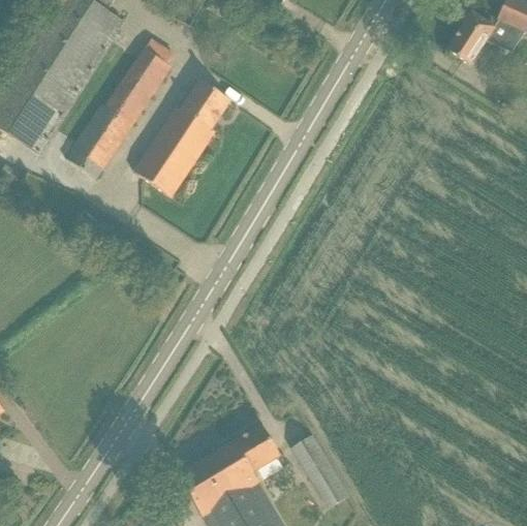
[(50,0),(0,78),(0,128),(38,154),(56,128),(113,39),(124,23),(107,11),(114,0),(50,0)]
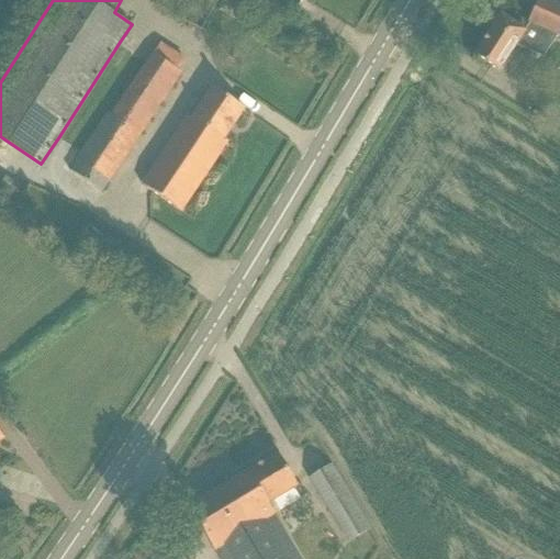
[(530,22),(526,29),(502,12),(474,53),(501,69),(517,44),(530,51),(546,29),(559,35),(559,4),(549,0),(539,0),(530,21),(530,22)]
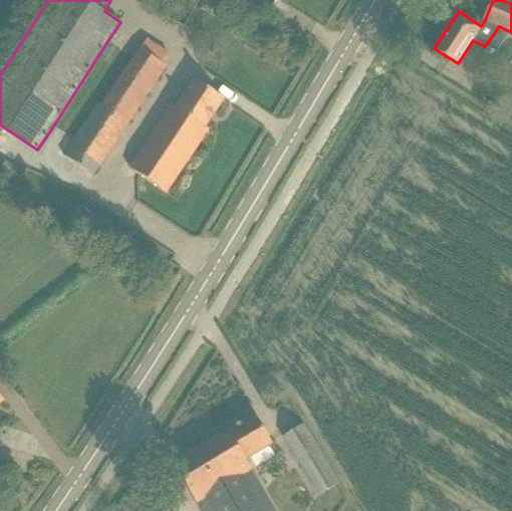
[(94,174),(167,64),(142,47),(106,105),(102,101),(65,153),(94,174)]
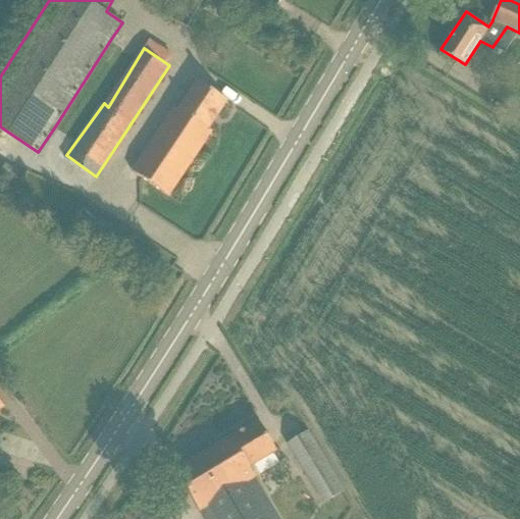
[(169,195),(213,130),(209,127),(227,99),(199,80),(179,107),(176,105),(133,170),(169,195)]
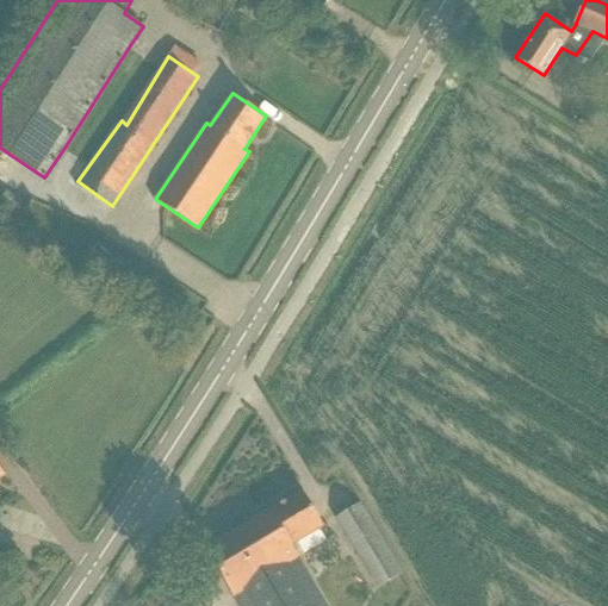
[(2,198),(23,211),(28,202),(7,189),(2,198)]
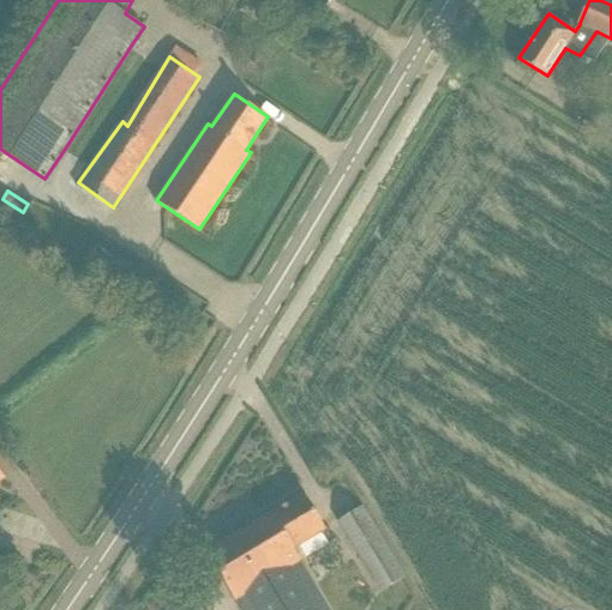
[(209,551),(221,572),(244,609),(331,609),(300,559),(294,548),(325,529),(304,494),(209,551)]
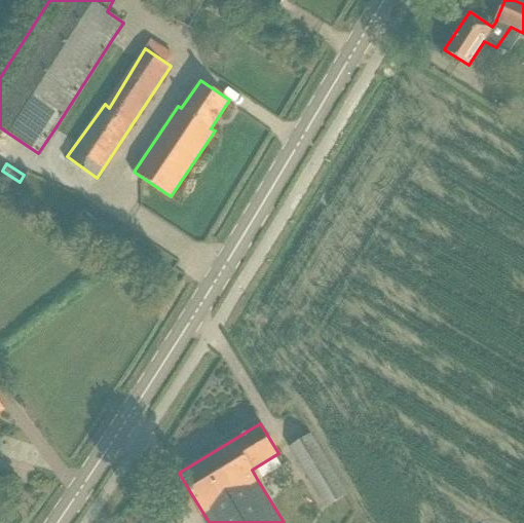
[(290,446),(326,507),(348,493),(312,433),(290,446)]
